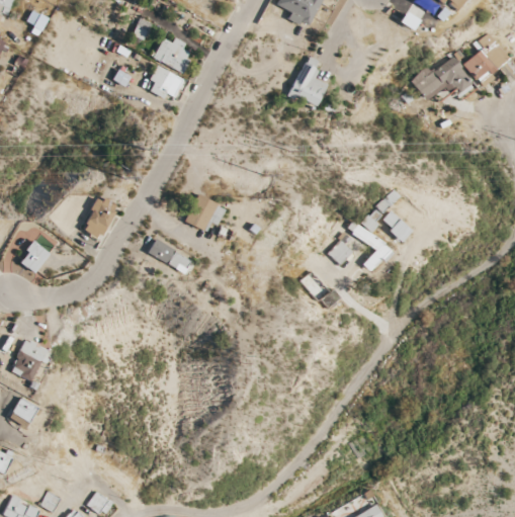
[(0,0),(0,12),(8,15),(13,0),(0,0)]
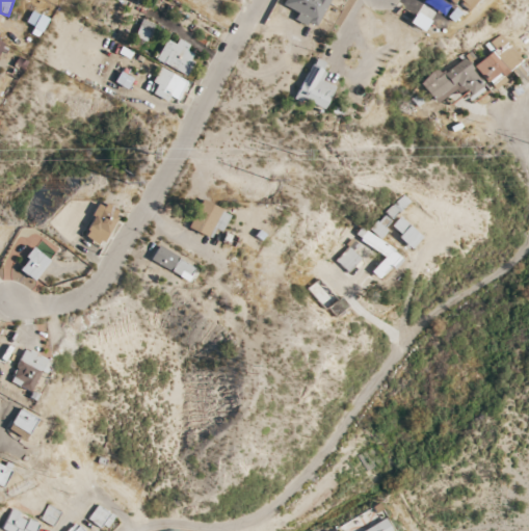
[(319,27),(331,0),(288,0),(286,5),(300,11),(297,18),(319,27)]
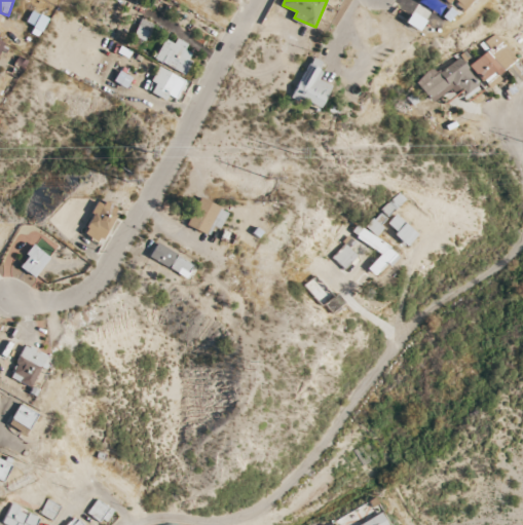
[(452,0),(465,10),(473,0),(452,0)]
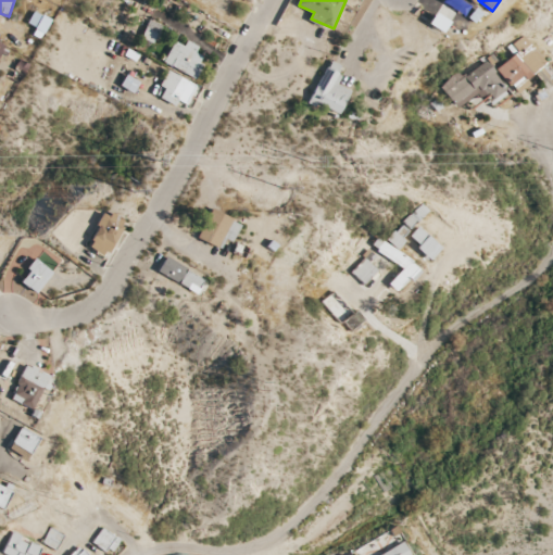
[(38,26),(35,34),(42,38),(52,19),(36,10),(29,22),(38,26)]
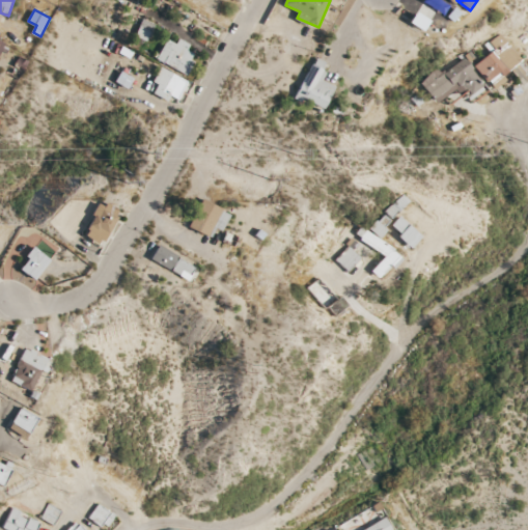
[(137,37),(149,40),(155,22),(142,18),(137,37)]
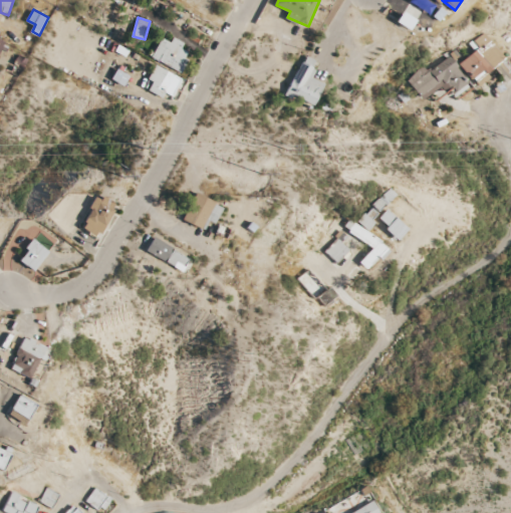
[(491,77),(488,72),(507,57),(486,31),(472,42),(477,49),(460,62),(479,86),(491,77)]
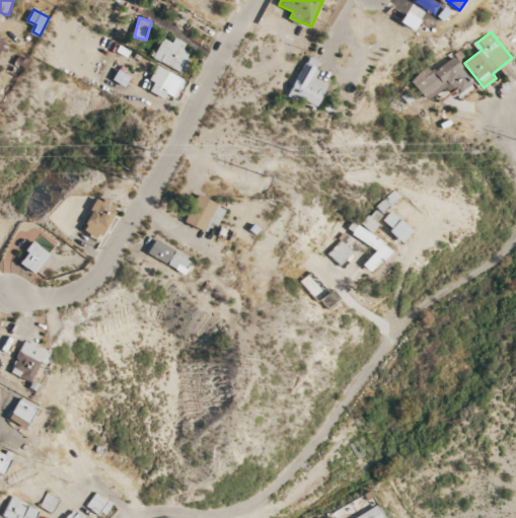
[(173,42),(164,38),(154,57),(182,73),(194,53),(183,48),(187,43),(176,37),(173,42)]
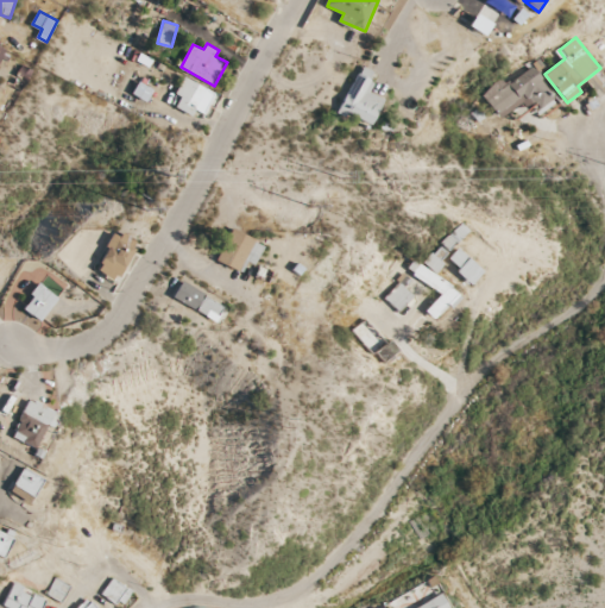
[(340,111),(373,126),(385,99),(369,91),(377,71),(361,64),(340,111)]
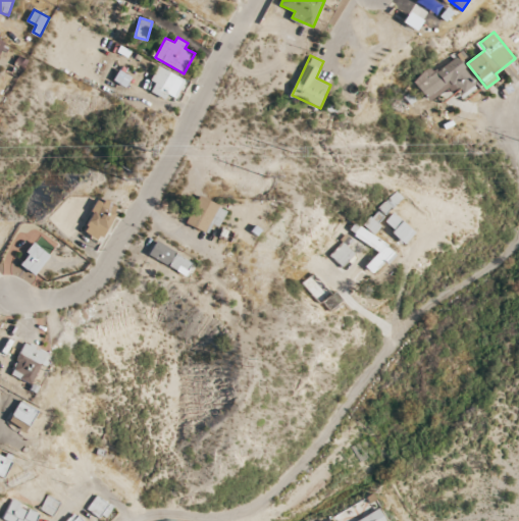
[(168,93),(176,97),(185,77),(158,65),(152,80),(156,82),(152,92),(166,98),(168,93)]
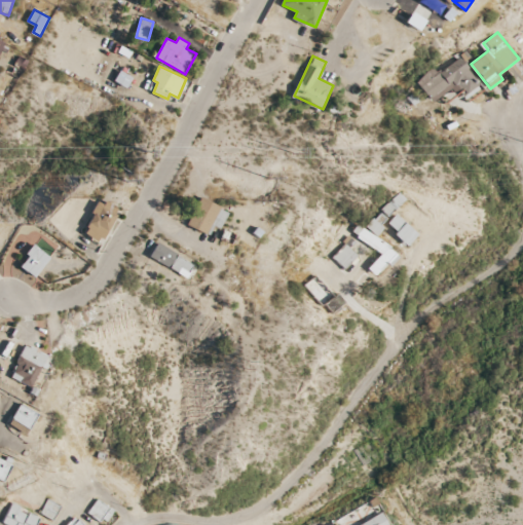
[(115,81),(128,87),(133,75),(119,70),(115,81)]
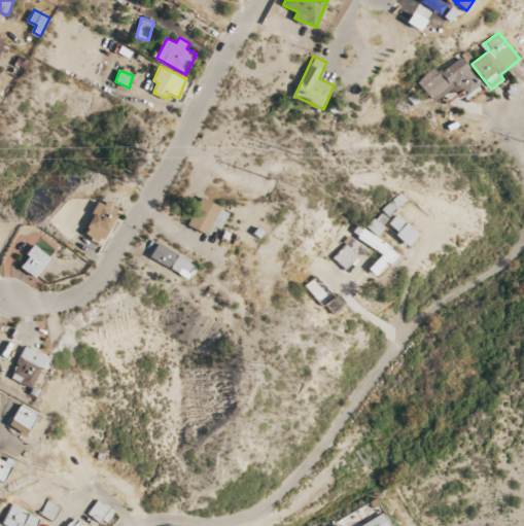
[(202,198),(188,224),(208,234),(213,223),(222,228),(231,211),(202,198)]
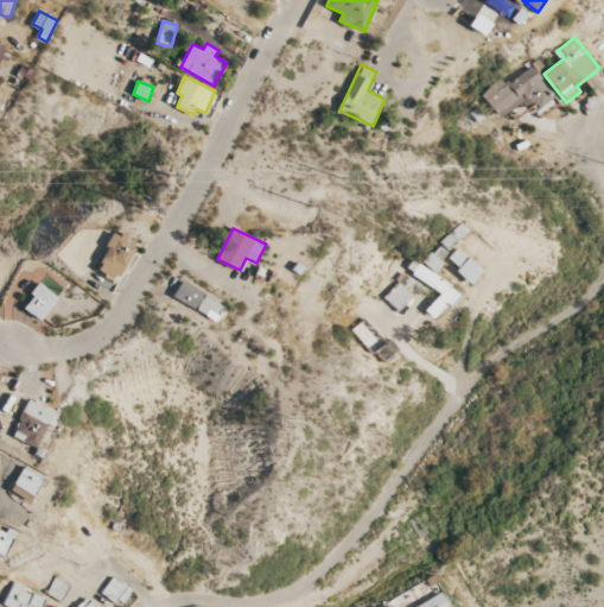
[(138,240),(115,229),(97,269),(120,279),(138,240)]
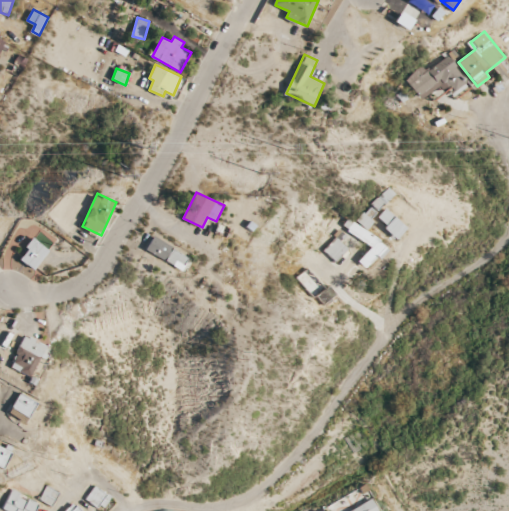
[(399,238),(408,227),(387,207),(377,218),(399,238)]
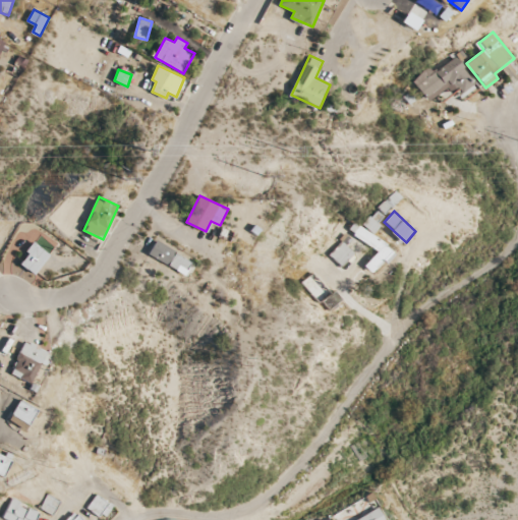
[(364,223),(375,233),(382,226),(371,216),(364,223)]
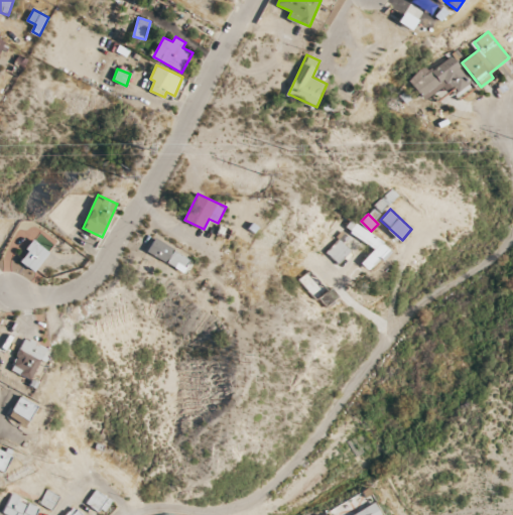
[(374,248),(363,264),(370,269),(379,256),(386,260),(394,248),(355,222),(349,230),(374,248)]
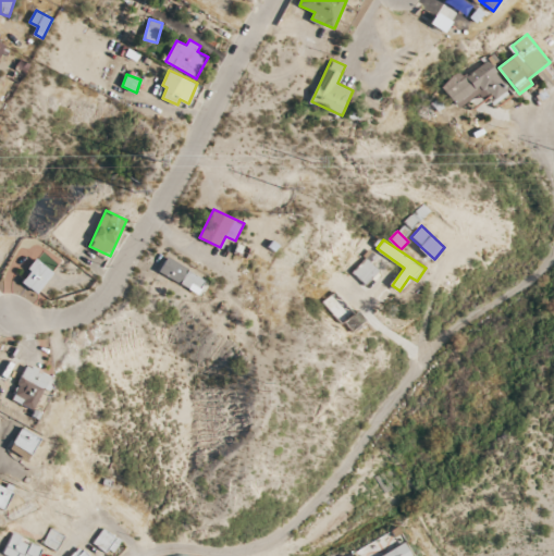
[(160,273),(200,291),(207,276),(165,258),(160,273)]
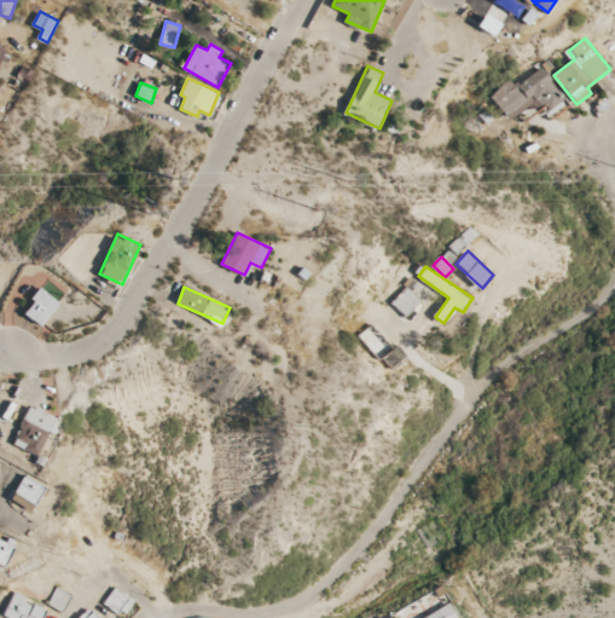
[(406,317),(423,300),(408,287),(392,304),(406,317)]
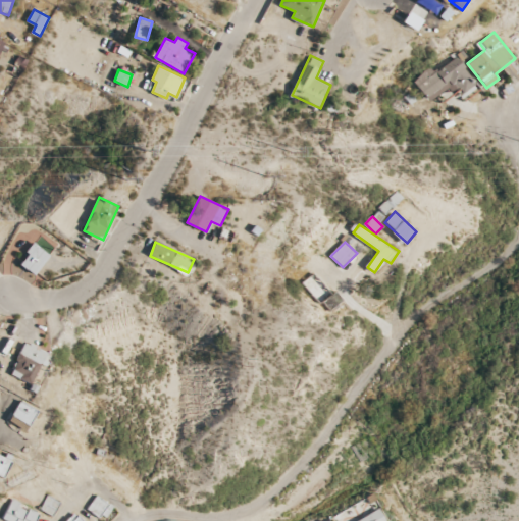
[(52,254),(36,243),(20,263),(36,275),(52,254)]
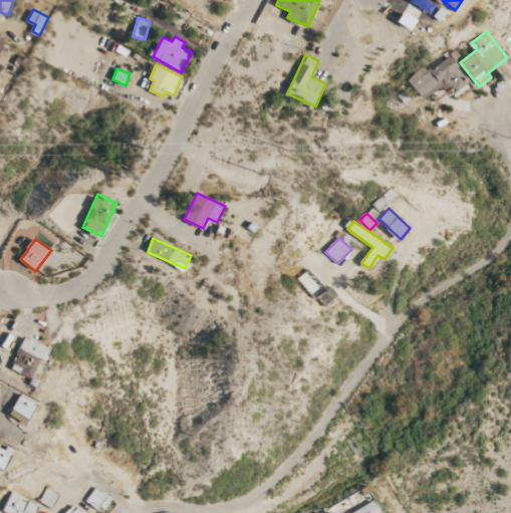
[(327,287),(311,269),(302,276),(318,295),(327,287)]
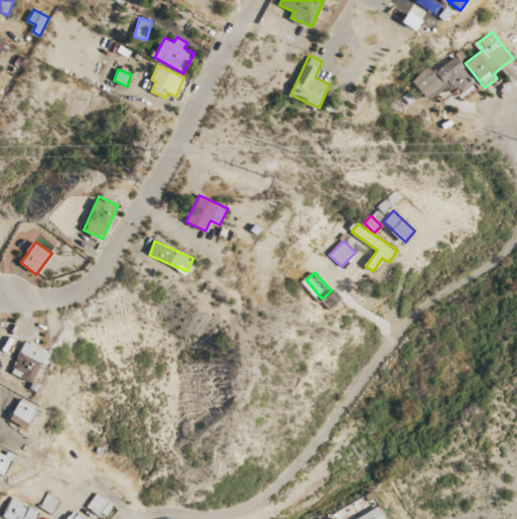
[(343,299),(337,290),(324,299),(330,308),(343,299)]
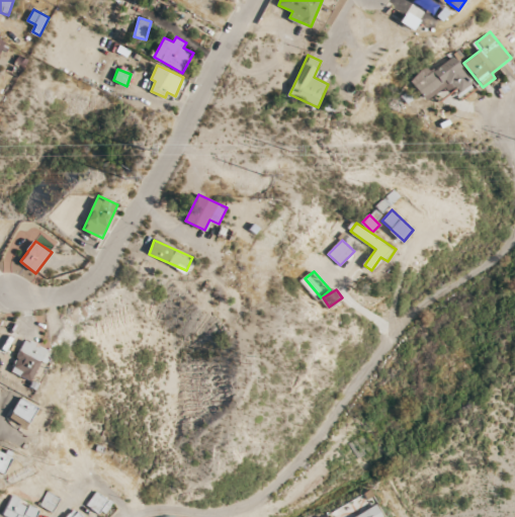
[(31,380),(48,349),(27,339),(11,370),(31,380)]
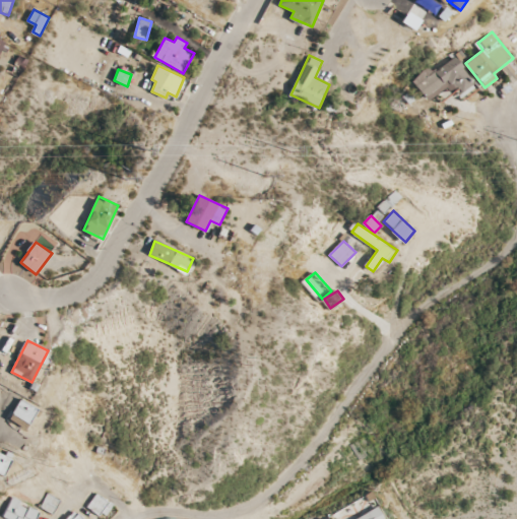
[(10,418),(26,428),(38,408),(21,398),(10,418)]
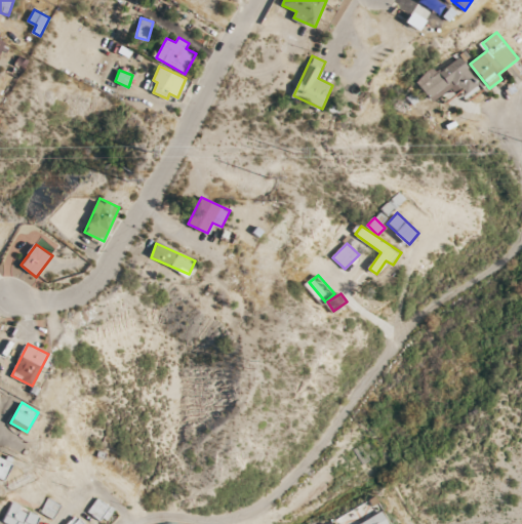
[(13,460),(0,453),(0,477),(4,480),(13,460)]
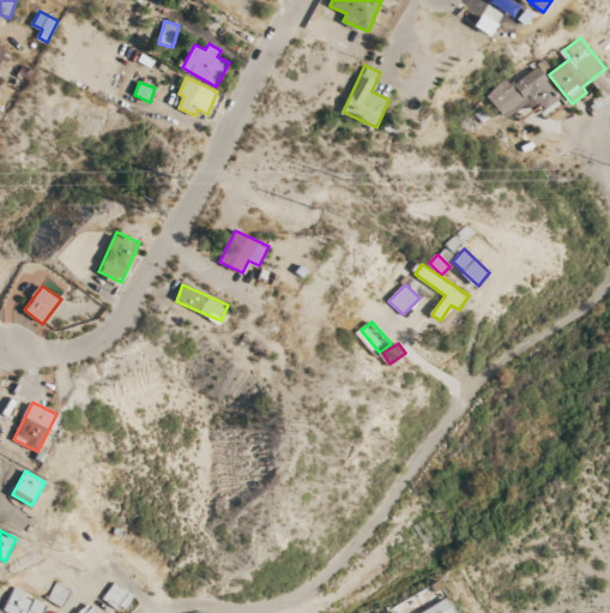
[(72,589),(56,582),(49,599),(65,605),(72,589)]
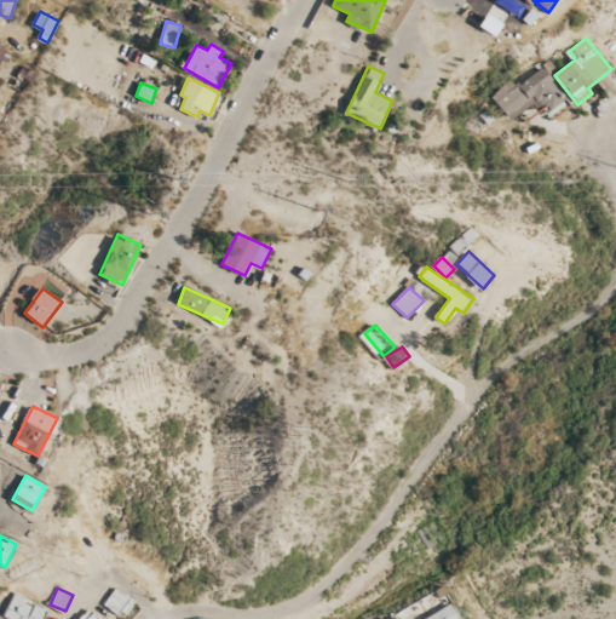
[(124,617),(136,602),(117,588),(105,602),(124,617)]
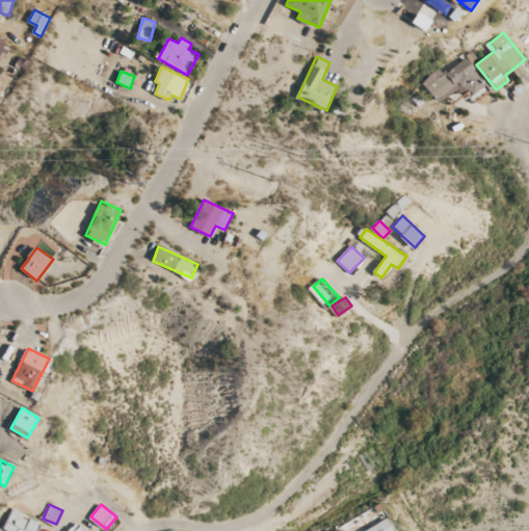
[(5,528),(11,530),(36,530),(41,523),(14,509),(5,528)]
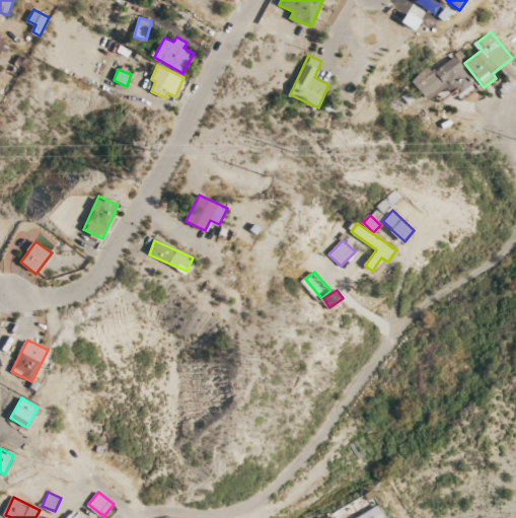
[(385,517),(378,505),(354,517),(385,517)]
